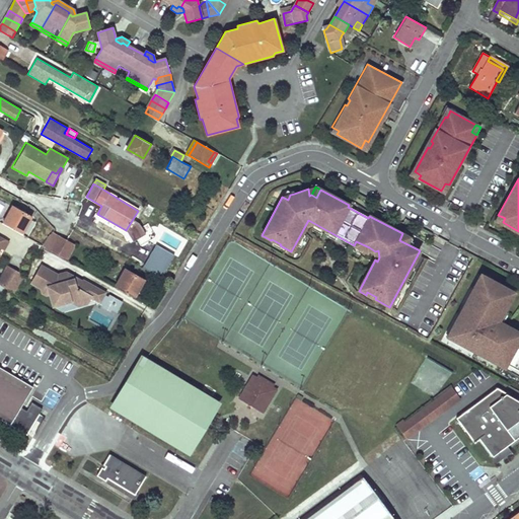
[(285,191),(282,197),(288,200),(290,195),(294,194),(293,191),(289,193),(285,191)]
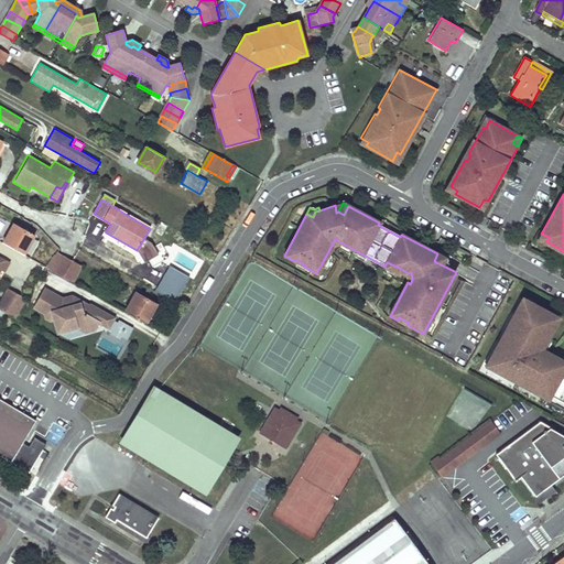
[(10,231),(3,243),(23,255),(33,236),(18,228),(14,234),(10,231)]
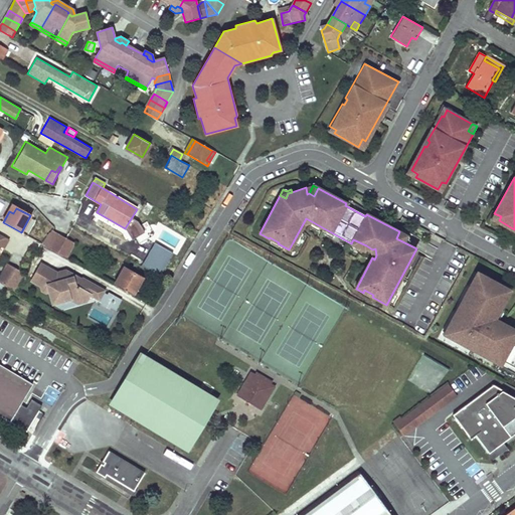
[(48,248),(56,234),(51,231),(46,239),(45,238),(42,244),(48,248)]
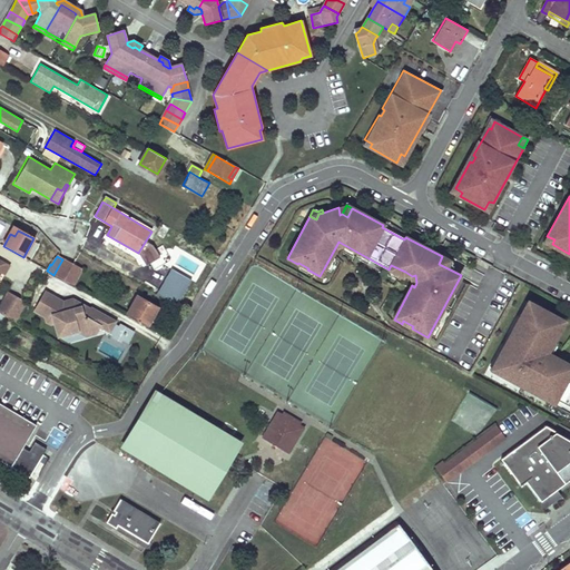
[(450,261),(442,256),(439,264),(445,267),(450,261)]
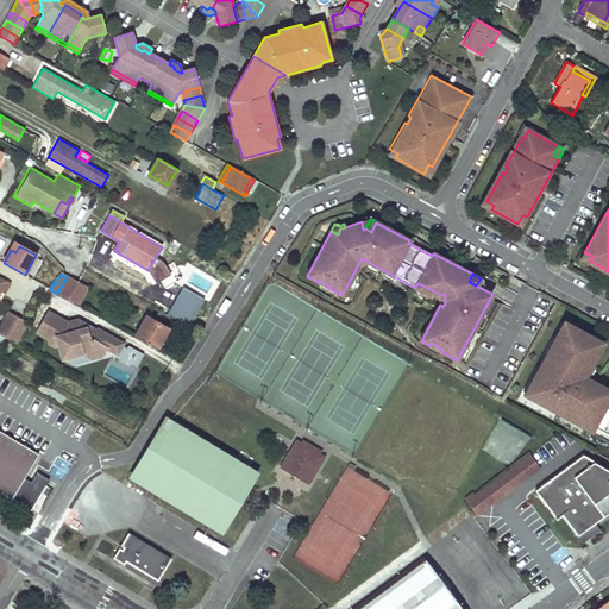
[(0,290),(1,292),(5,294),(11,283),(0,277),(0,290)]
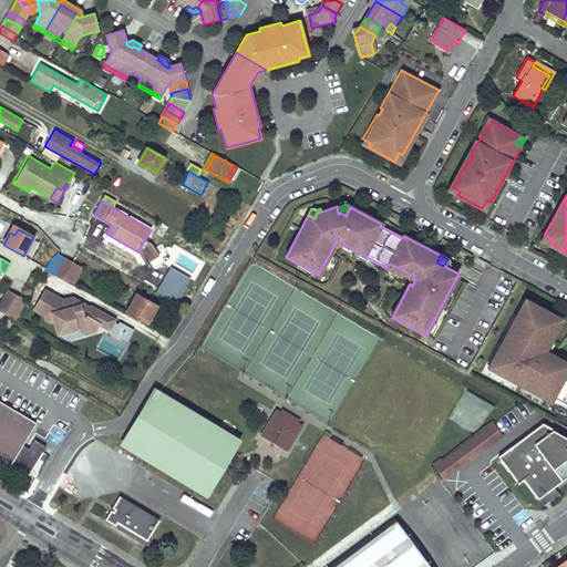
[(62,258),(53,274),(72,284),(81,268),(62,258)]
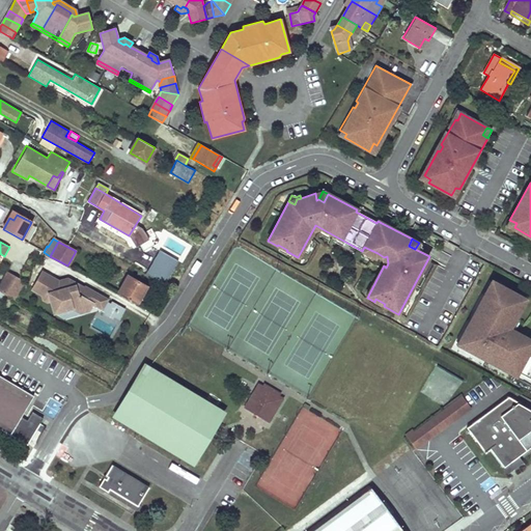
[(277,246),(276,249),(285,254),(286,251),(287,250),(278,245),(277,246)]
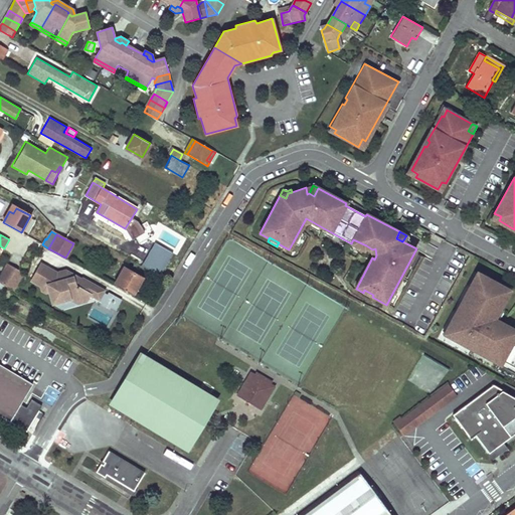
[(366,245),(353,239),(351,243),(363,249),(366,245)]
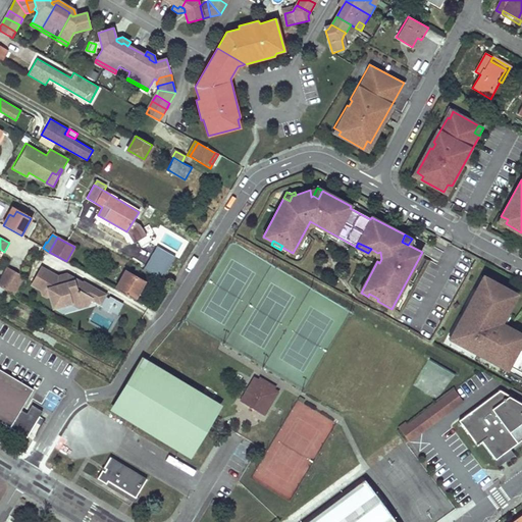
[(161,279),(174,256),(156,245),(142,268),(161,279)]
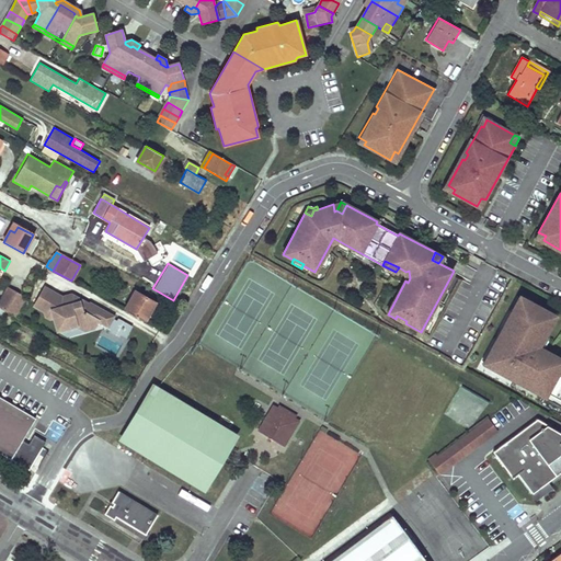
[(0,308),(14,317),(25,299),(8,288),(0,300),(0,308)]
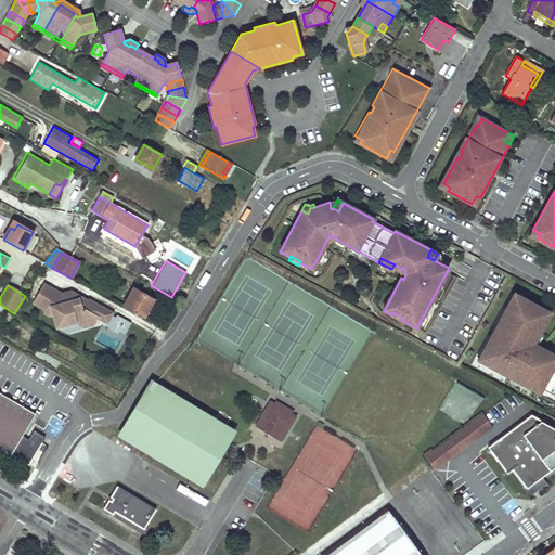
[(62,295),(43,285),(34,304),(43,309),(51,307),(54,319),(56,327),(75,322),(85,327),(93,324),(97,318),(107,323),(112,314),(113,313),(89,300),(87,300),(85,301),(84,304),(79,301),(78,296),(71,293),(62,295)]
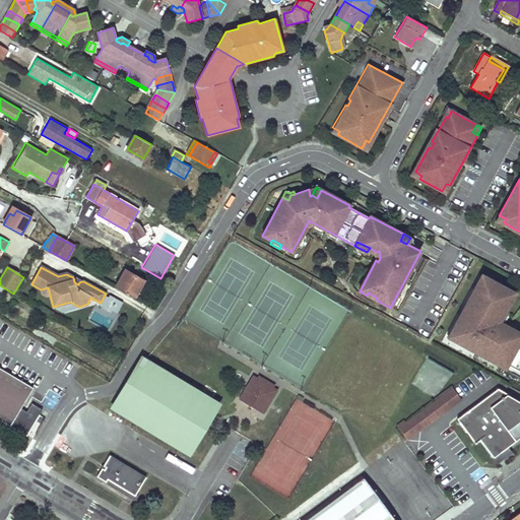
[(116,287),(134,298),(143,280),(129,273),(126,278),(122,276),(116,287)]
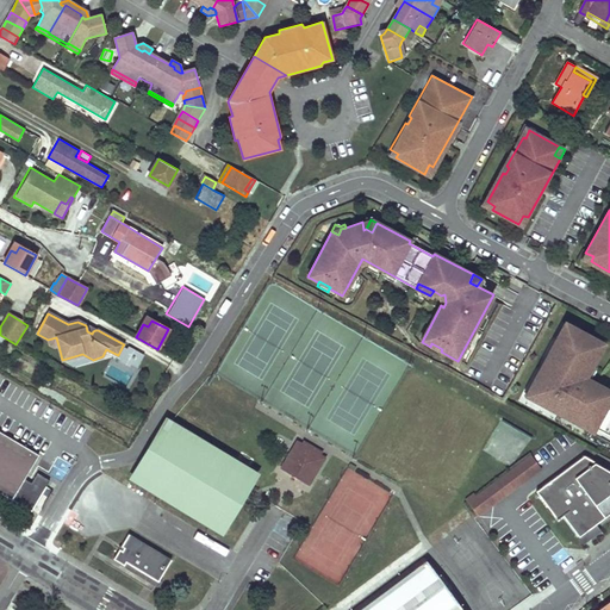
[(609,446),(609,390),(589,379),(585,378),(592,365),(590,363),(592,359),(597,348),(592,346),(596,340),(595,338),(566,323),(524,400),(609,446)]
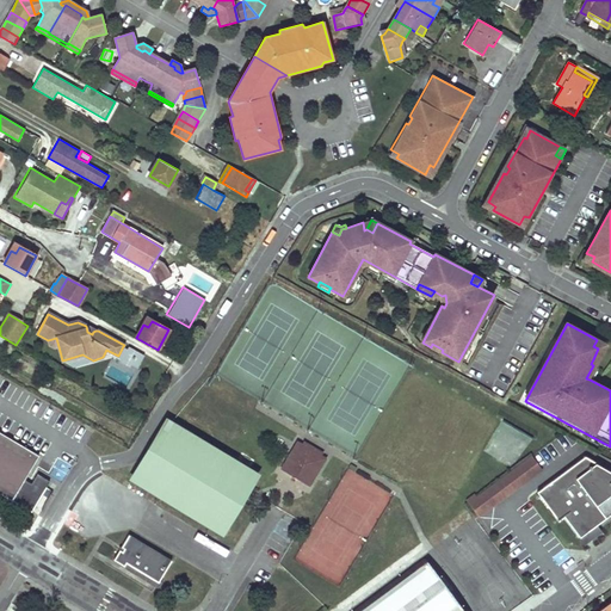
[(594,360),(605,341),(597,337),(596,339),(597,340),(593,346),(598,349),(593,359),(594,360)]
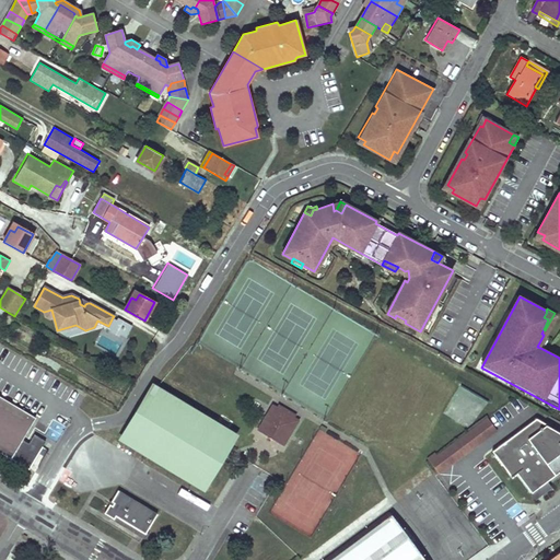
[(51,310),(44,312),(46,317),(55,322),(51,310)]
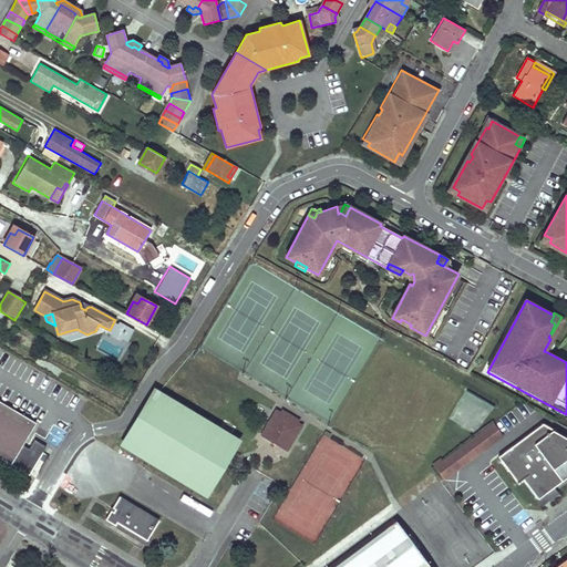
[(400,322),(399,323),(409,329),(410,327),(411,325),(401,319),(400,322)]
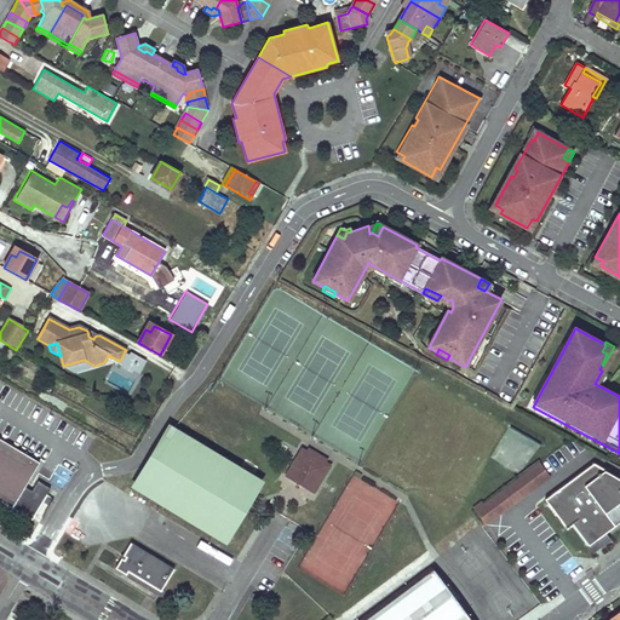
[(130,354),(125,351),(120,361),(125,363),(122,367),(131,372),(133,368),(139,372),(141,368),(135,365),(137,361),(128,356),(130,354)]
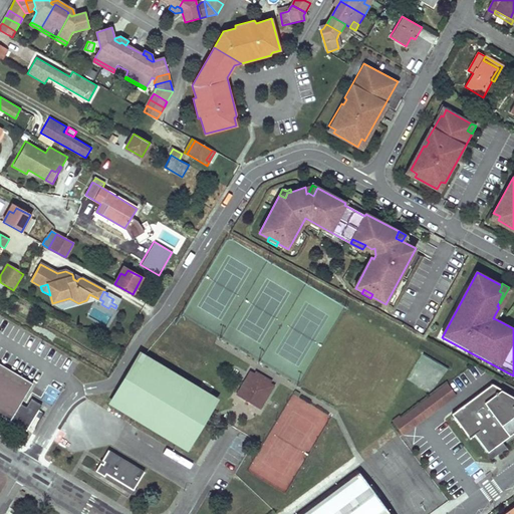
[(111,302),(116,305),(120,298),(108,292),(107,293),(106,295),(113,299),(111,302)]
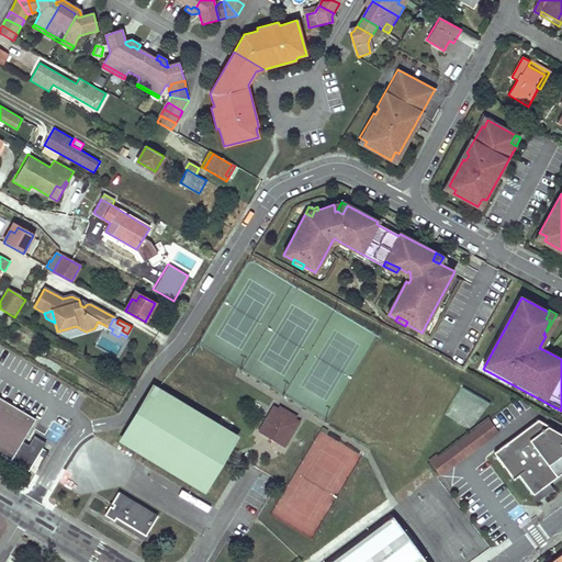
[(76,326),(57,332),(66,337),(86,332),(76,326)]
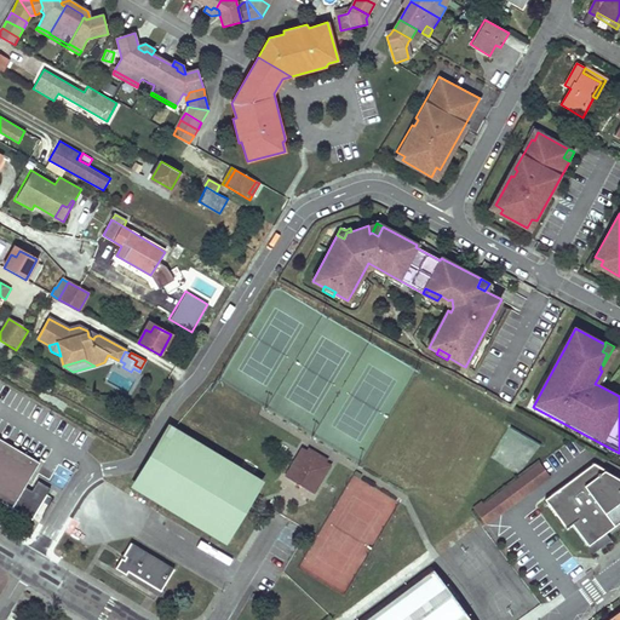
[(598,385),(606,373),(602,371),(595,384),(598,385)]
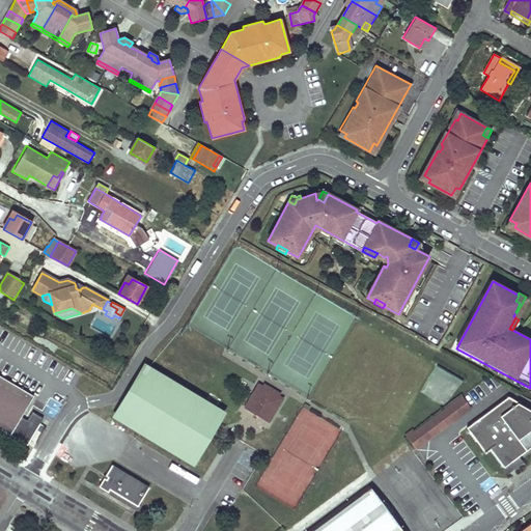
[(437,364),(420,390),(446,406),(462,381),(437,364)]
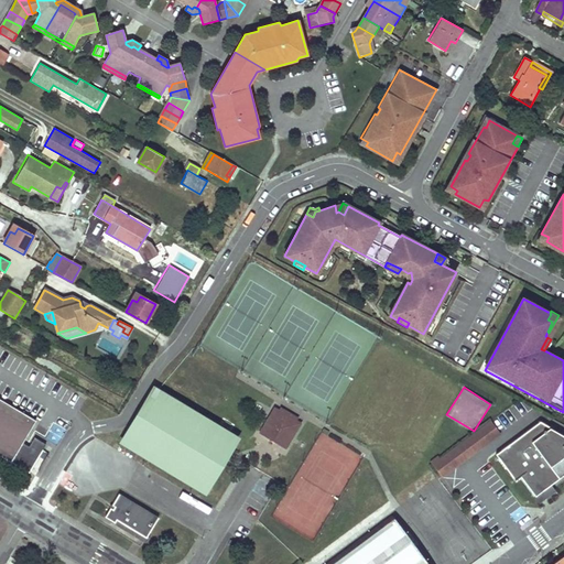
[(209,487),(235,445),(149,392),(130,422),(123,435),(209,487)]
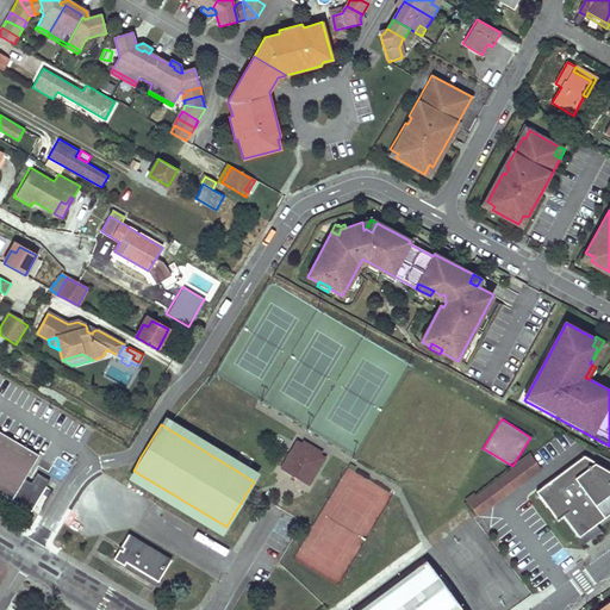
[(39,455),(0,431),(0,484),(1,484),(17,493),(33,466),(39,455)]
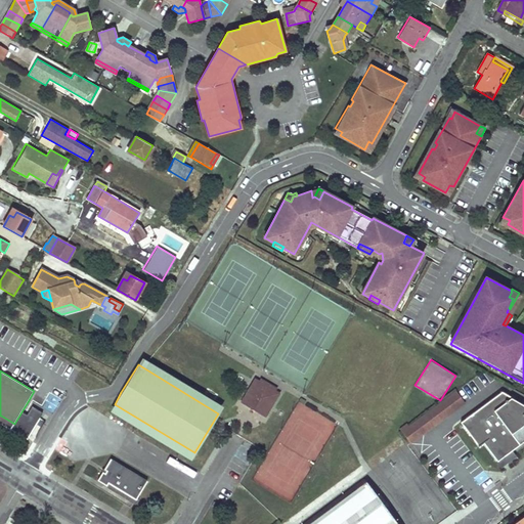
[(257,377),(241,403),(265,418),(281,390),(257,377)]
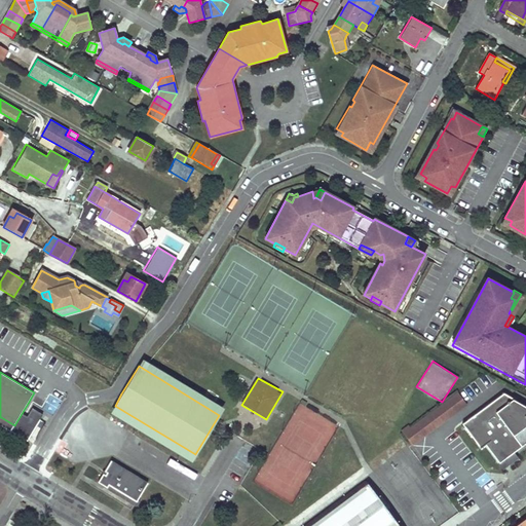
[(411,444),(412,445),(466,404),(458,393),(411,428),(403,434),(411,444)]
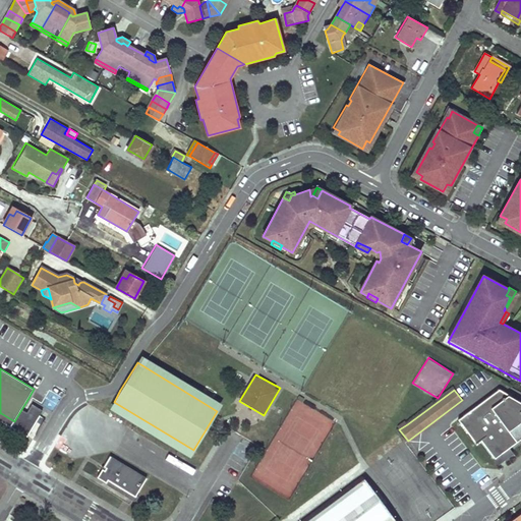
[(520,402),(499,390),(458,419),(462,424),(475,443),(480,440),(498,463),(512,453),(508,448),(520,438),(520,402)]
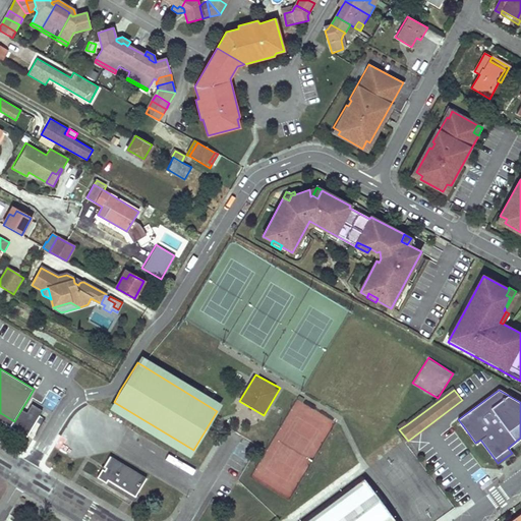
[(1,413),(0,413),(0,420),(10,427),(14,421),(1,413)]
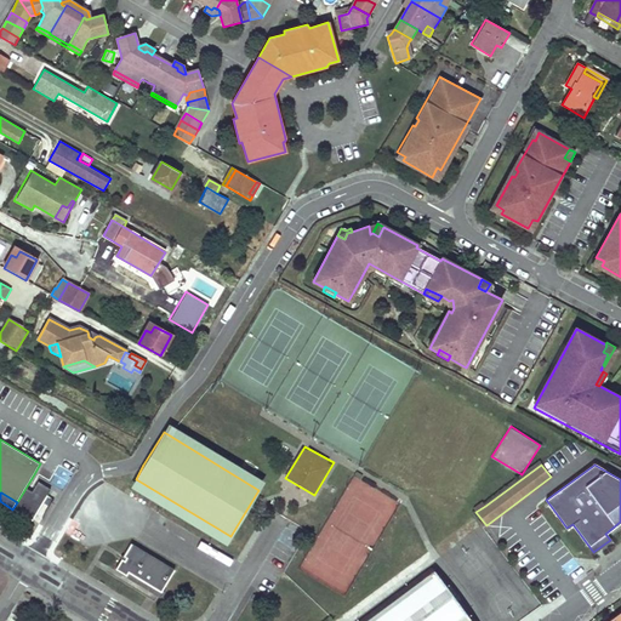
[(476,512),(485,506),(482,501),(473,508),(476,512)]
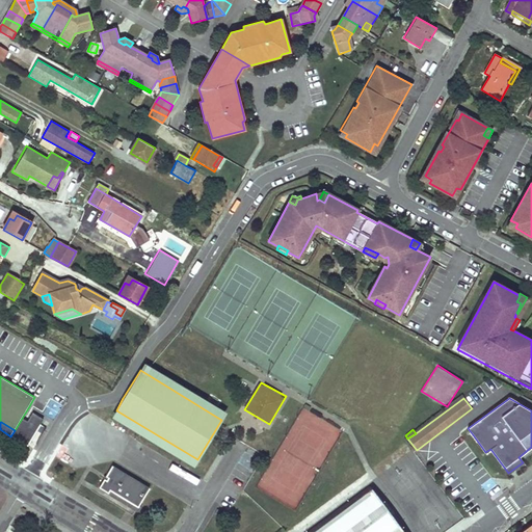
[(149,488),(112,467),(99,488),(109,494),(110,490),(137,507),(149,488)]
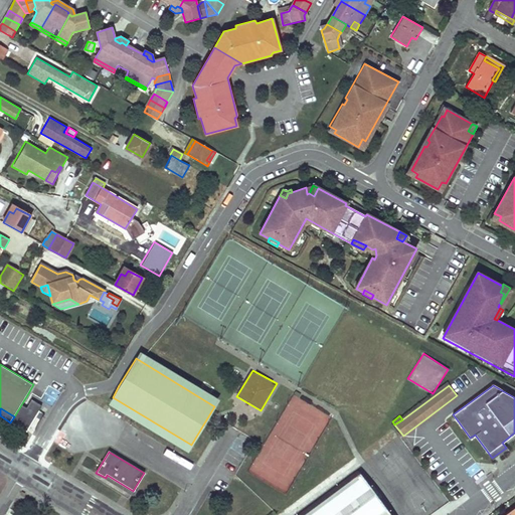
[(389,514),(357,472),(298,514),(389,514)]
